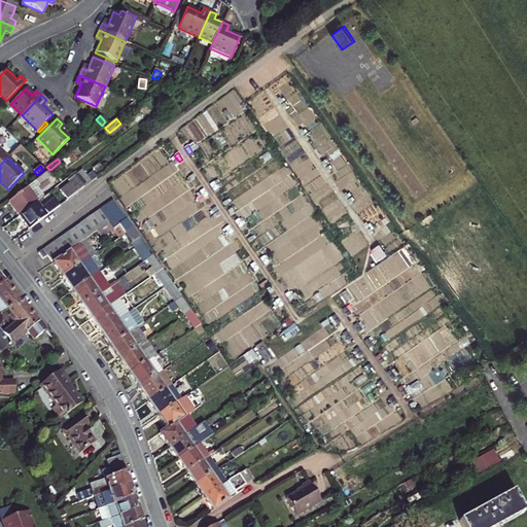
[(19,216),(37,202),(43,197),(36,188),(55,174),(51,169),(49,170),(8,203),(19,216)]
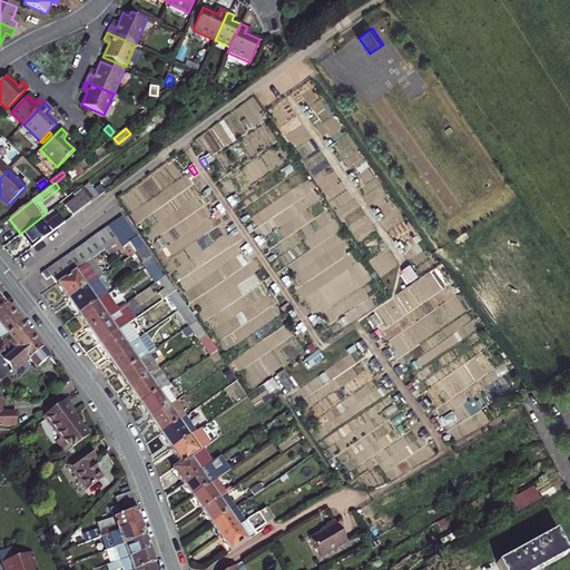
[(99,197),(97,195),(89,184),(74,195),(76,198),(65,206),(72,217),(99,197)]
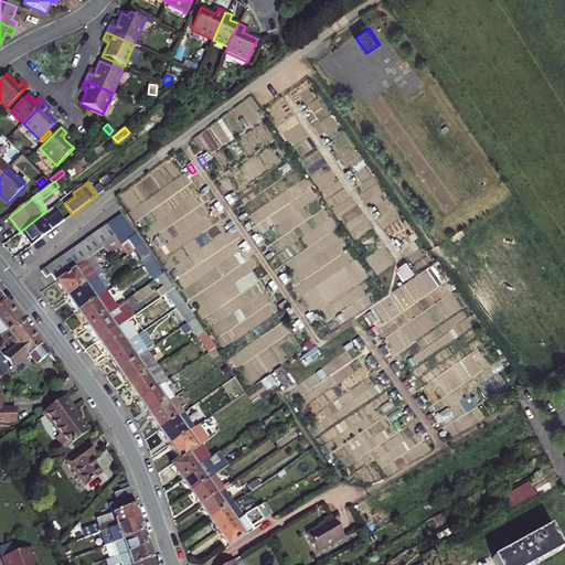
[(224,199),(230,205),(233,202),(228,195),(224,199)]
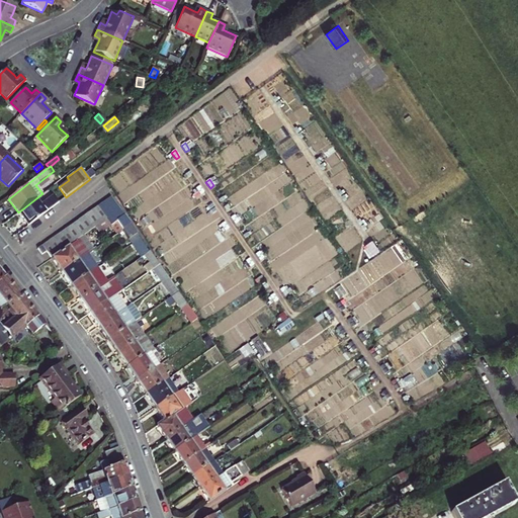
[(196,188),(200,195),(204,192),(199,186),(196,188)]
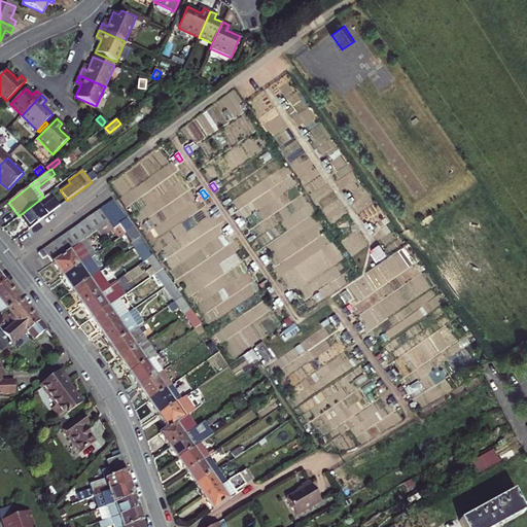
[(19,216),(29,230),(59,207),(55,201),(50,203),(46,206),(42,209),(37,202),(19,216)]
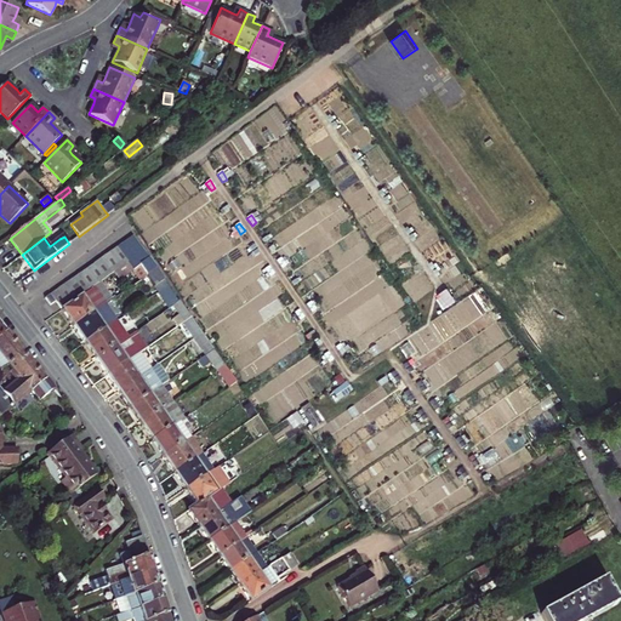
[(125,243),(136,257),(143,252),(132,237),(125,243)]
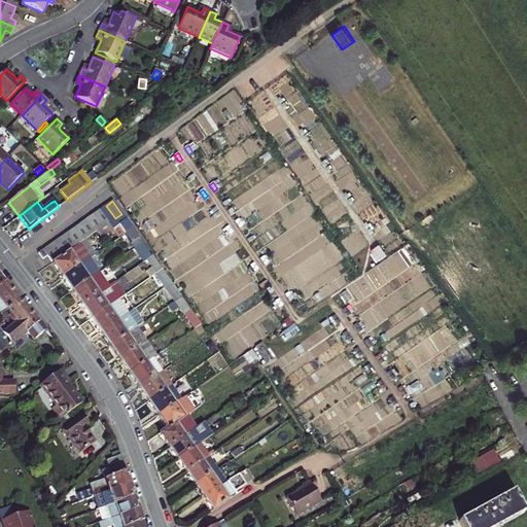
[(100,210),(109,222),(115,218),(106,206),(100,210)]
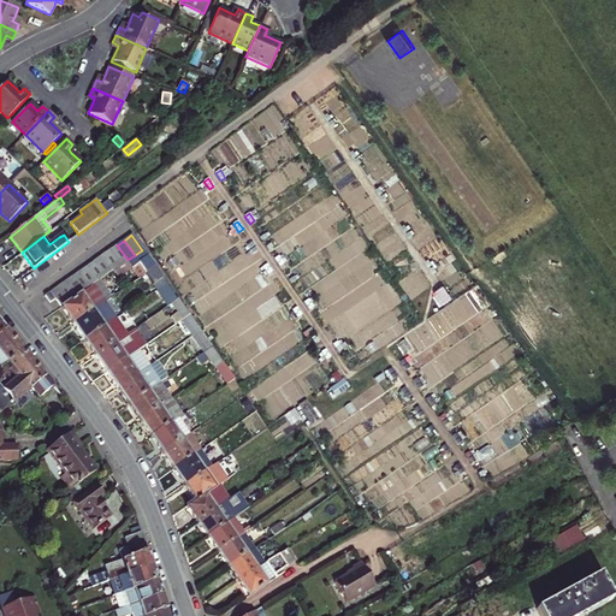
[(126,261),(128,260),(117,246),(110,250),(119,265),(126,261)]
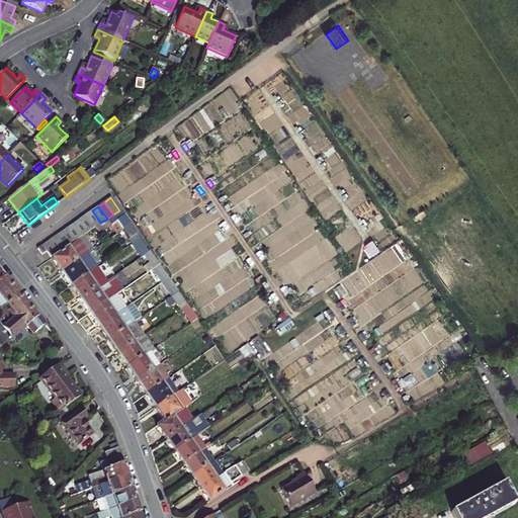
[(86,214),(94,228),(95,227),(100,223),(92,210),(86,214)]
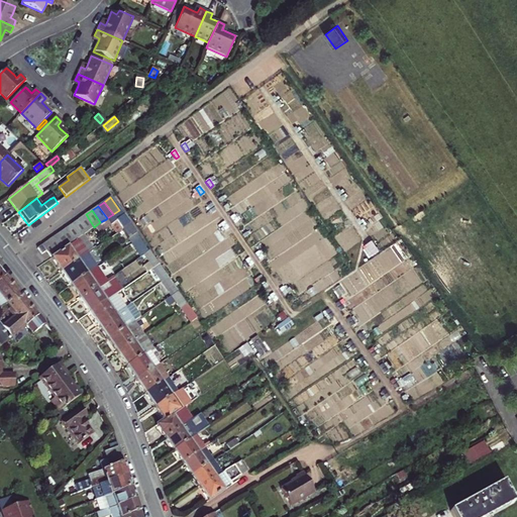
[(116,234),(122,230),(129,225),(119,210),(113,214),(107,218),(106,219),(111,226),(116,234)]
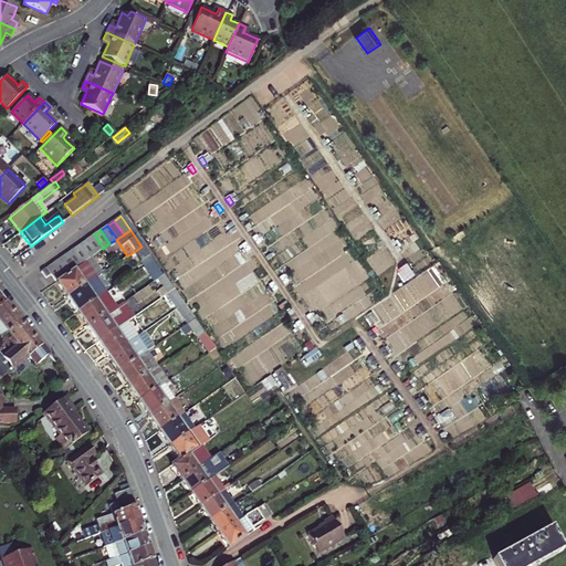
[(96,253),(103,249),(94,234),(87,240),(96,253)]
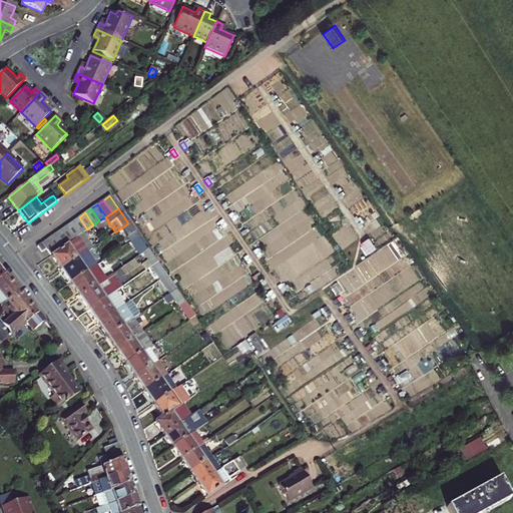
[(228,215),(232,222),(236,219),(232,213),(228,215)]
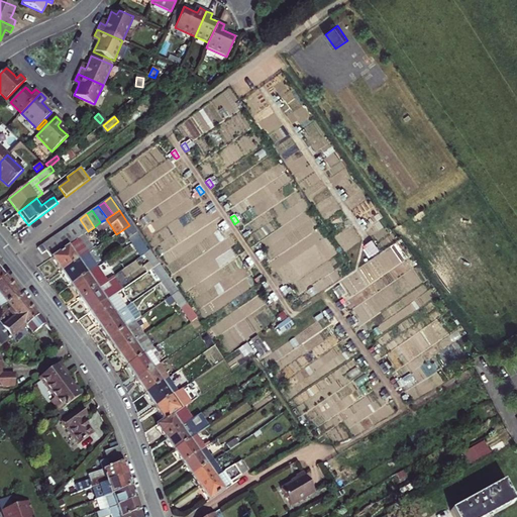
[(82,236),(83,235),(88,231),(80,219),(73,223),(82,236)]
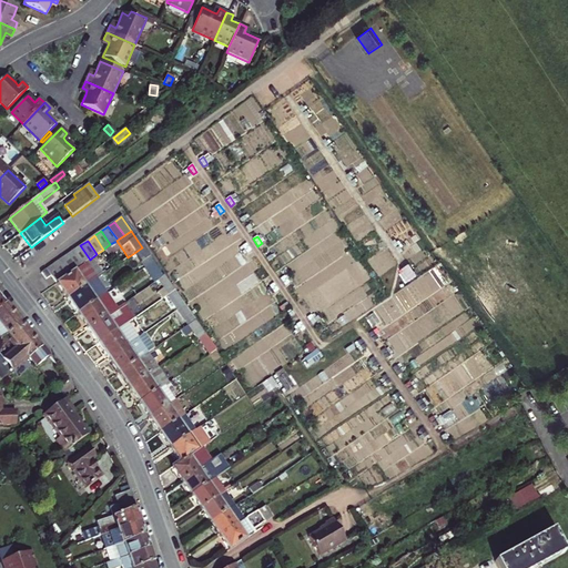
[(104,249),(110,257),(122,249),(117,241),(110,244),(104,249)]
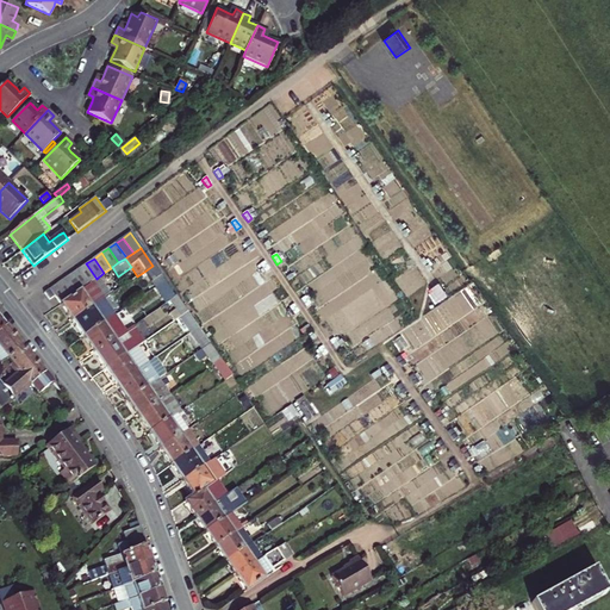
[(260,265),(266,272),(269,269),(265,261),(260,265)]
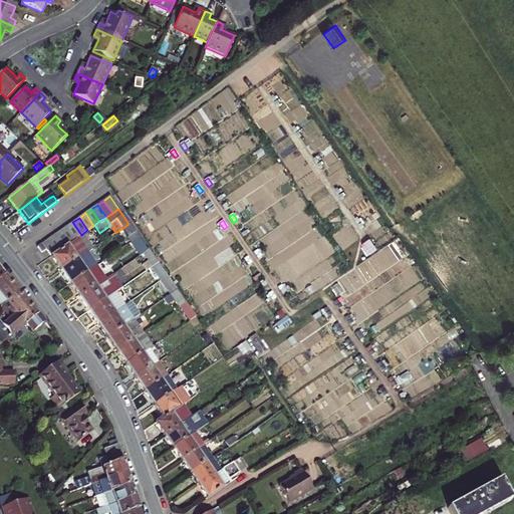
[(75,239),(76,238),(81,235),(72,222),(66,226),(75,239)]
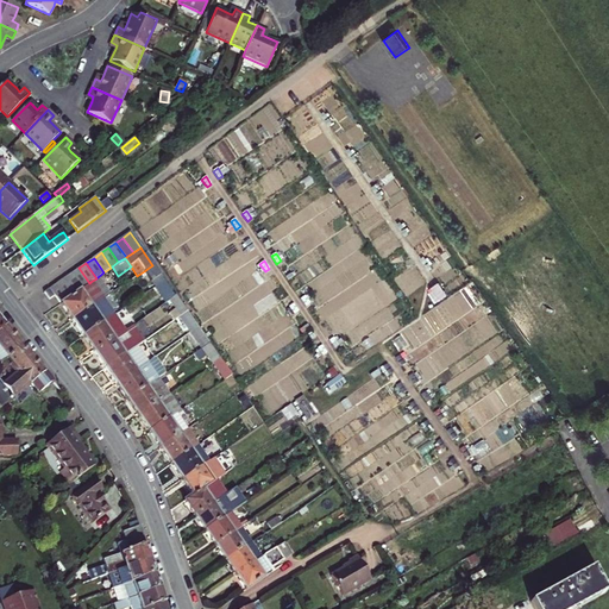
[(164,281),(161,276),(152,265),(144,271),(155,287),(163,281),(164,281)]
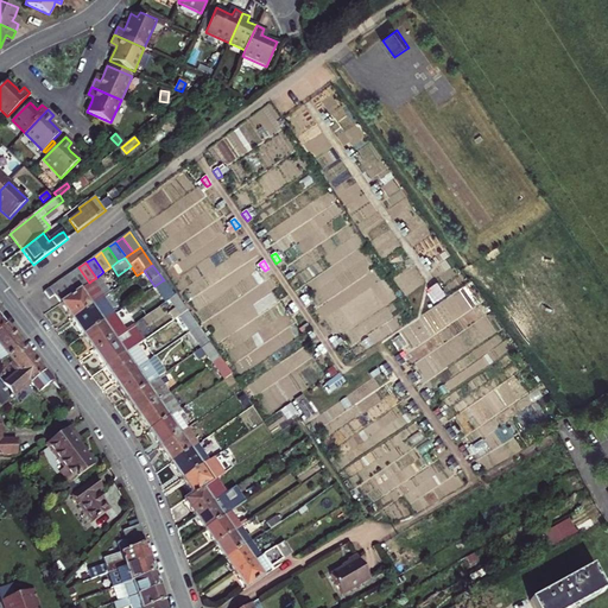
[(71,273),(82,287),(89,283),(78,267),(71,273)]
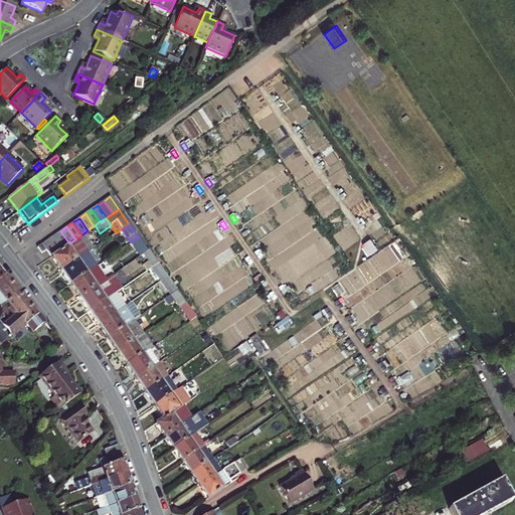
[(154,227),(148,230),(155,243),(161,239),(154,227)]
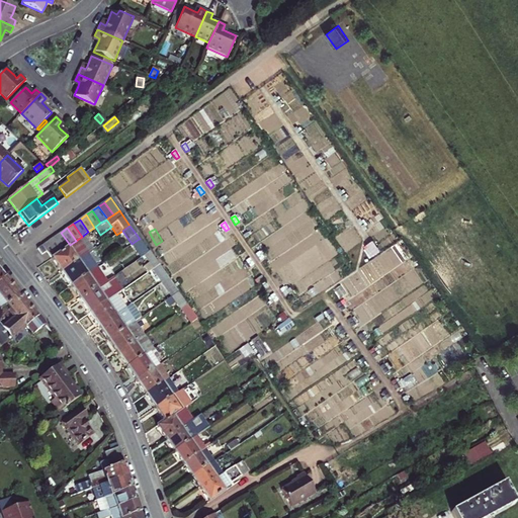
[(64,249),(70,245),(61,233),(55,237),(64,249)]
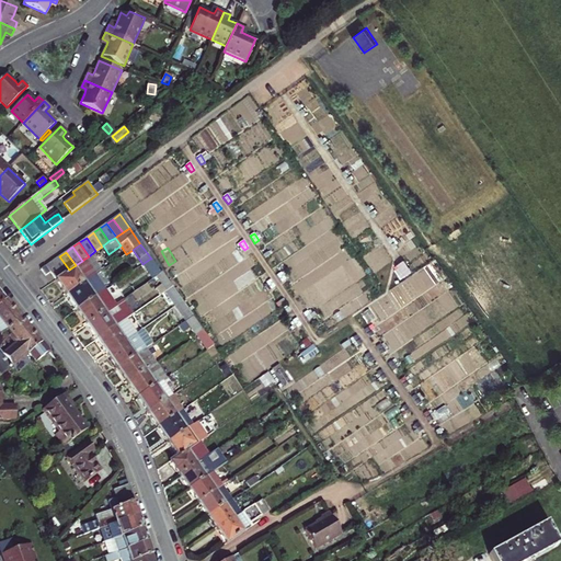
[(56,281),(66,296),(101,272),(101,271),(90,255),(89,256),(83,260),(84,261),(56,281)]
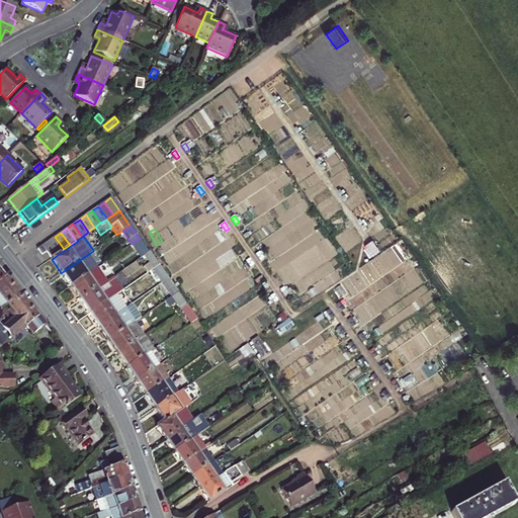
[(49,241),(57,254),(64,249),(55,237),(49,241)]
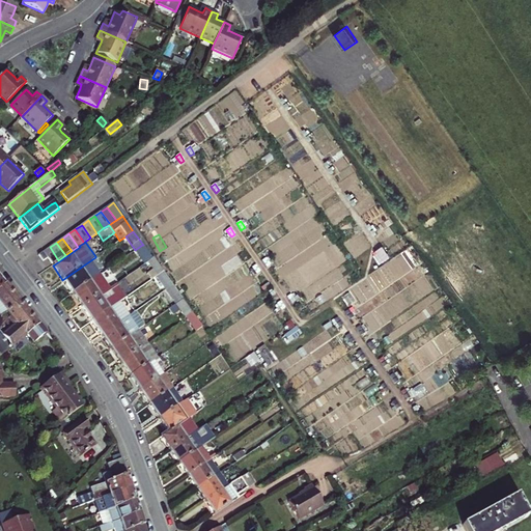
[(144,264),(147,261),(151,259),(142,245),(135,250),(141,258),(144,264)]
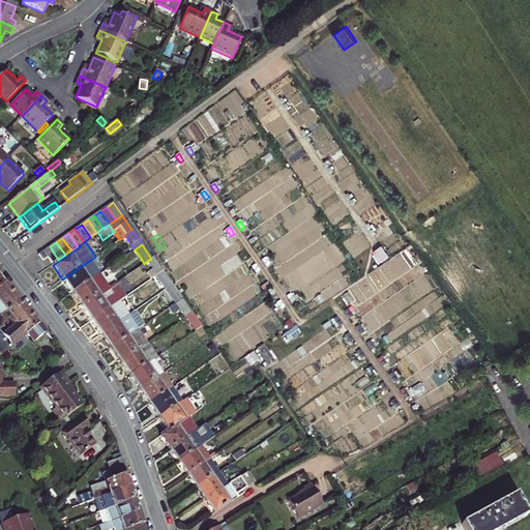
[(43,252),(52,264),(58,260),(50,246),(43,252)]
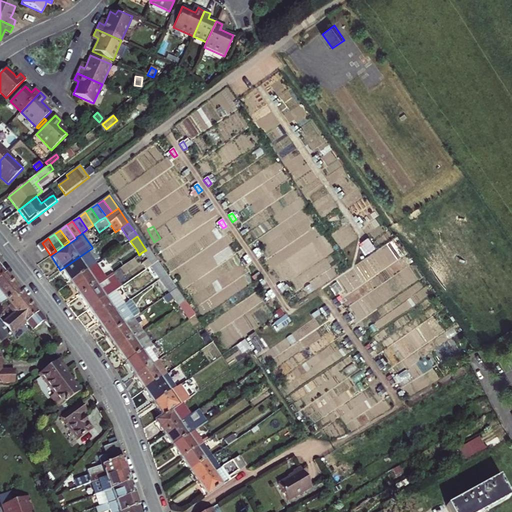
[(37,246),(41,252),(45,249),(41,243),(37,246)]
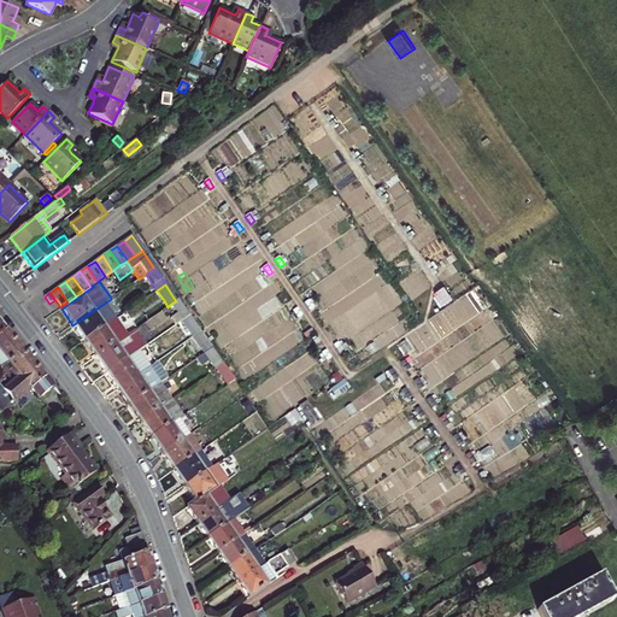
[(72,325),(84,341),(116,319),(106,307),(113,303),(111,299),(72,325)]
